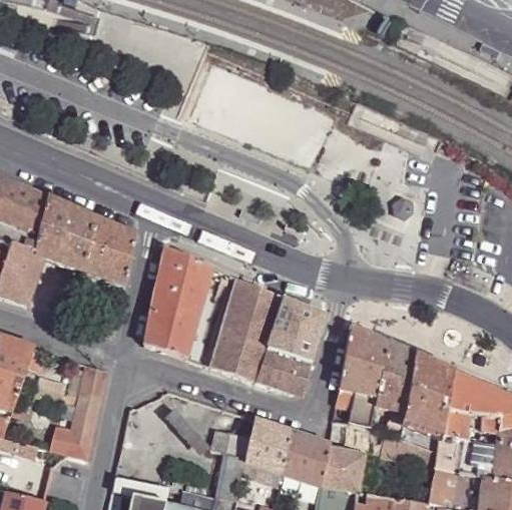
[(61,0),(60,6),(76,9),(78,2),(78,0),(61,0)]
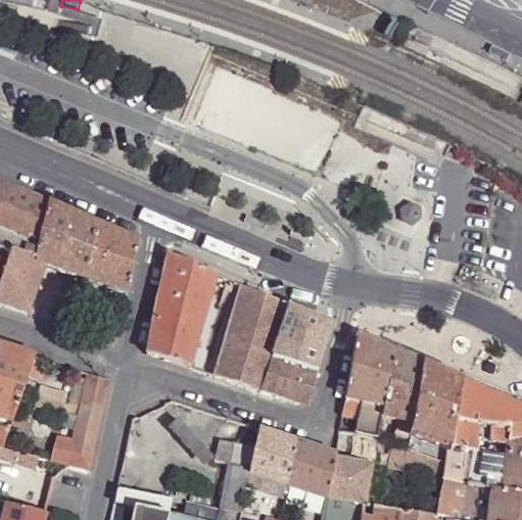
[(0,178),(0,246),(10,249),(35,256),(48,199),(0,178)]
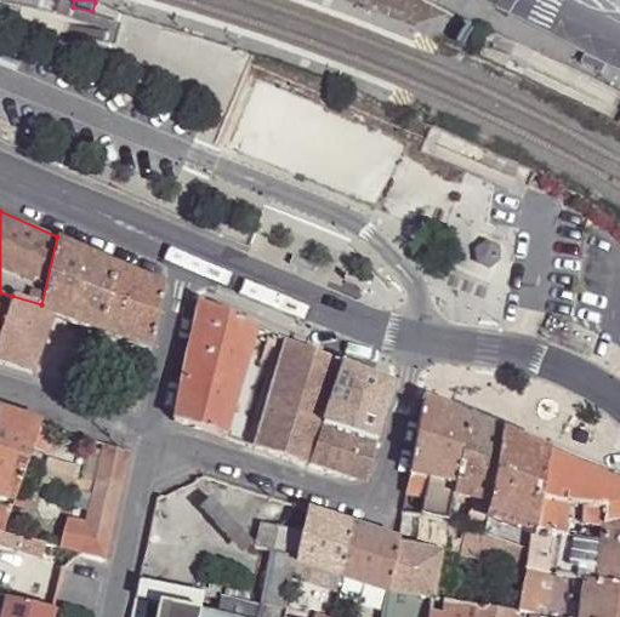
[(504,236),(489,229),(484,239),(485,241),(476,246),(477,258),(491,264),(500,257),(500,247),(504,236)]
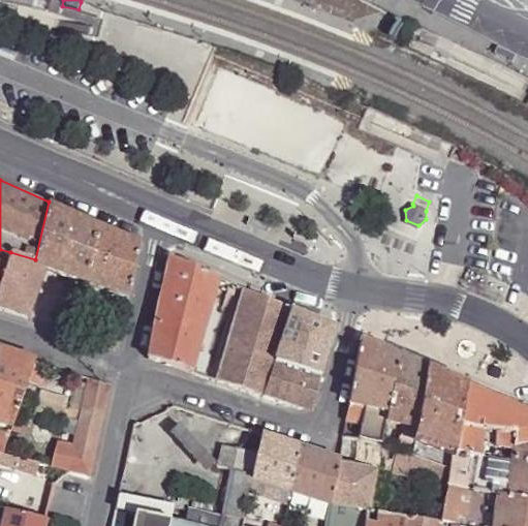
[(98,223),(49,202),(35,259),(47,264),(47,266),(84,278),(98,223)]
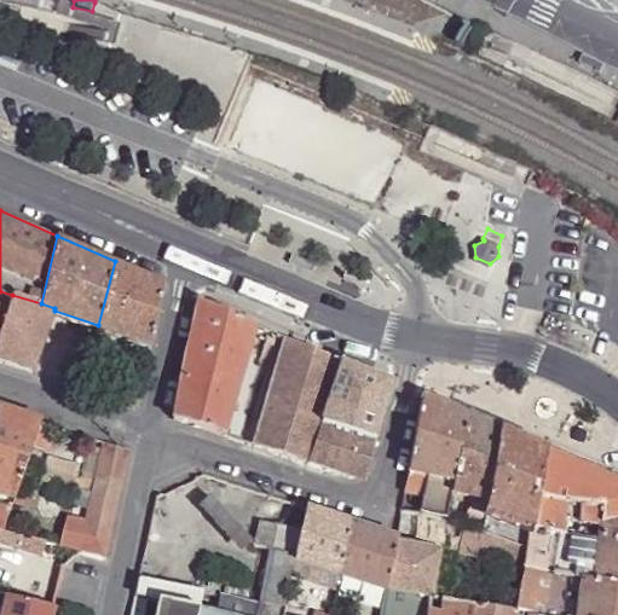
[(294,249),(290,260),(312,268),(317,257),(294,249)]
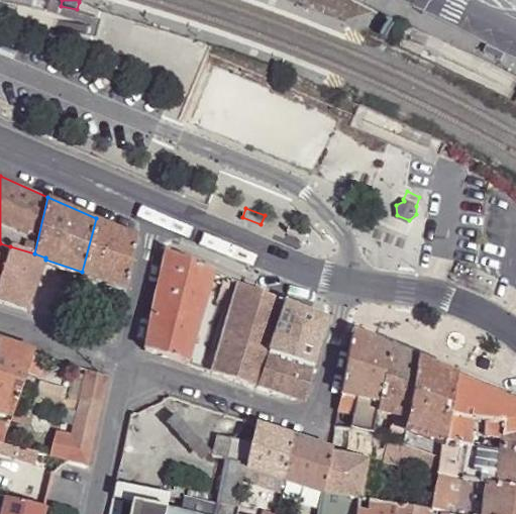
[(137,236),(96,218),(82,272),(125,287),(137,236)]
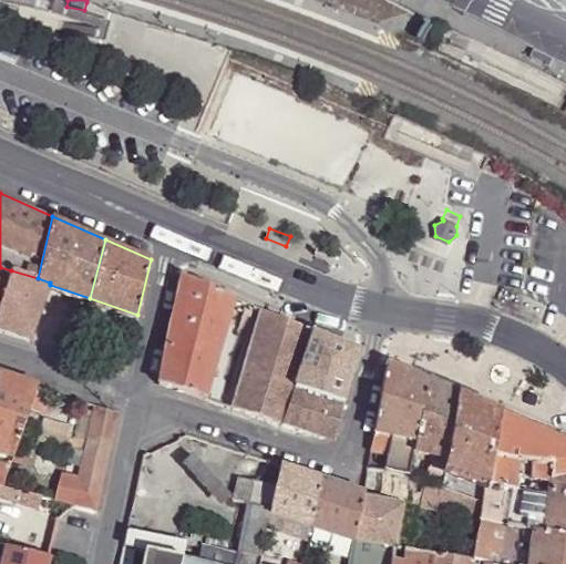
[(0,305),(11,270),(0,267),(0,305)]
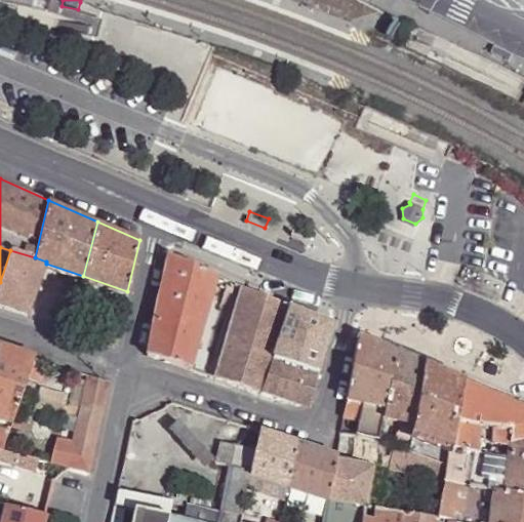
[(46,262),(35,257),(10,250),(0,282),(0,304),(29,313),(46,264),(46,262)]
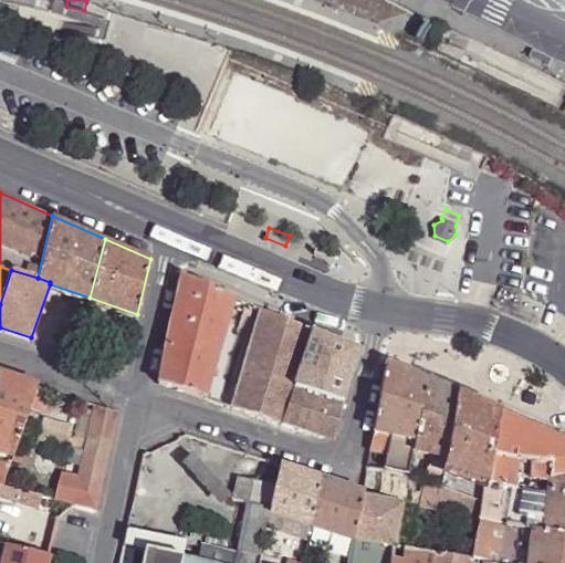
[(206,395),(234,294),(180,272),(158,379),(206,395)]
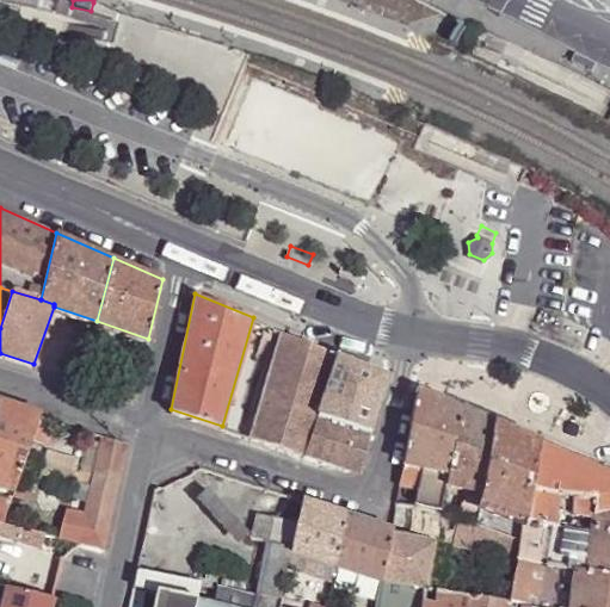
[(258,410),(282,330),(273,327),(250,409),(258,410)]
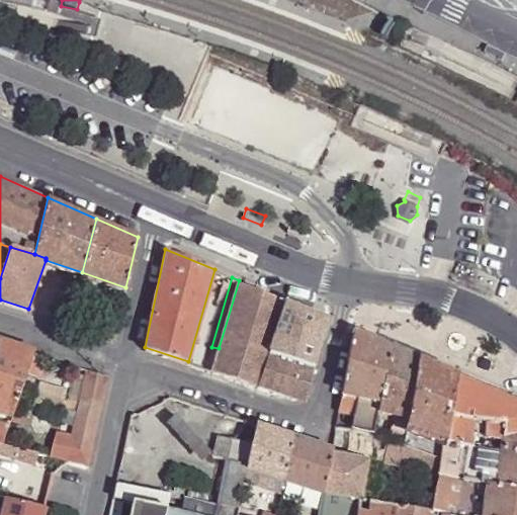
[(308,390),(310,385),(324,318),(284,299),(239,280),(219,348),(212,369),(293,397),(296,397),(299,396),(300,396),(305,394),(308,390)]
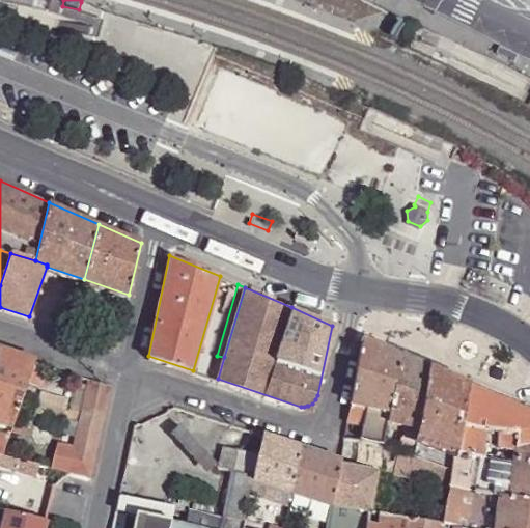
[(111,336),(110,343),(118,345),(119,338),(111,336)]
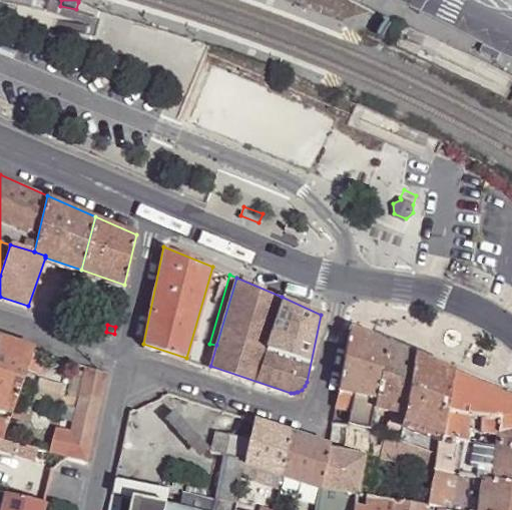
[(351,328),(338,389),(354,392),(378,398),(387,344),(351,328)]
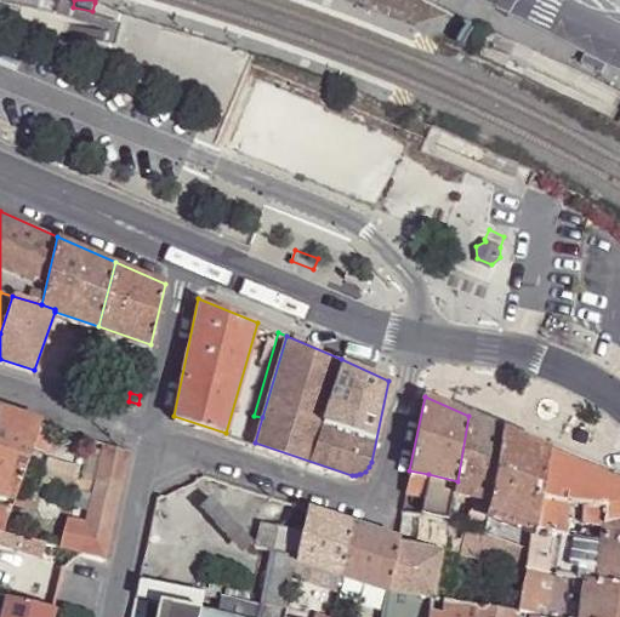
[(16,498),(27,466),(41,420),(0,405),(0,492),(3,493),(16,498)]
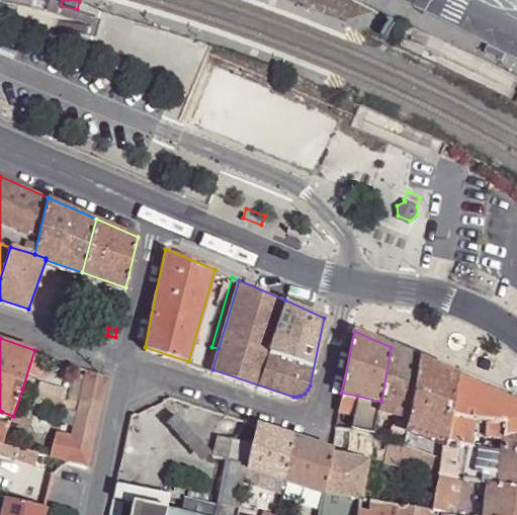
[(419,359),(391,347),(381,402),(379,411),(394,414),(409,417),(419,359)]
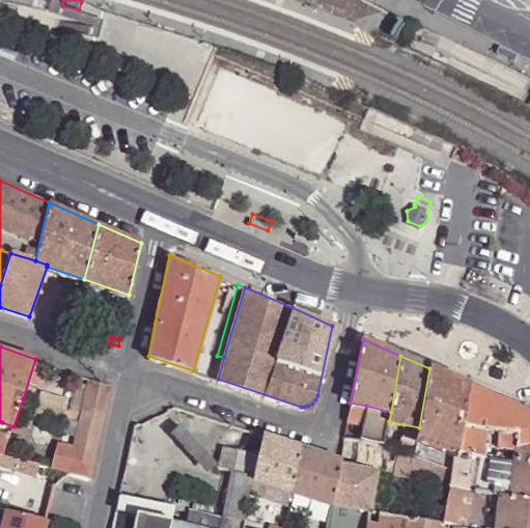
[(39,383),(47,362),(35,359),(23,398),(36,404),(42,384),(39,383)]
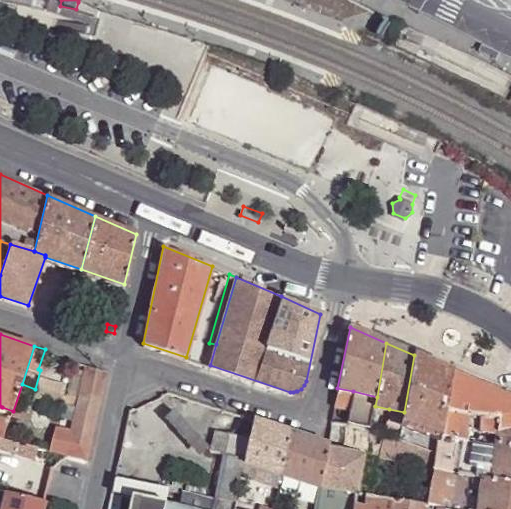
[(450,370),(414,355),(404,412),(403,420),(409,422),(435,429),(440,431),(450,370)]
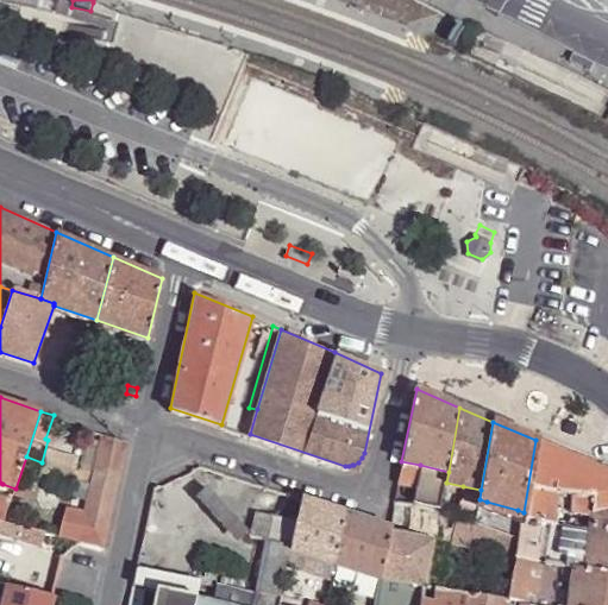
[(126,439),(104,430),(87,510),(66,504),(60,531),(105,543),(126,439)]
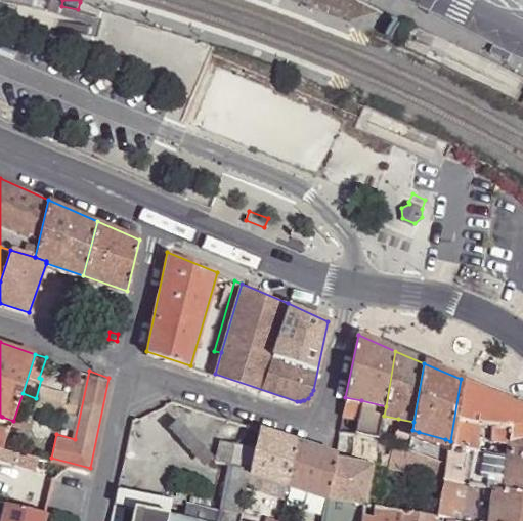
[(522,405),(461,379),(450,441),(503,451),(502,445),(482,441),(483,436),(506,440),(504,451),(510,453),(512,439),(522,436),(522,405)]
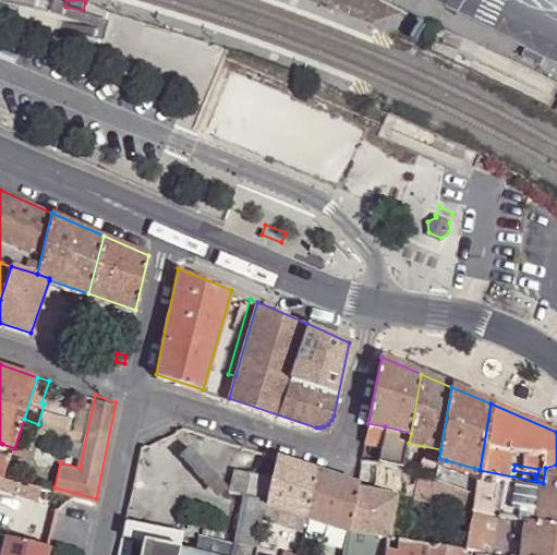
[(72,417),(46,409),(39,433),(67,439),(72,417)]
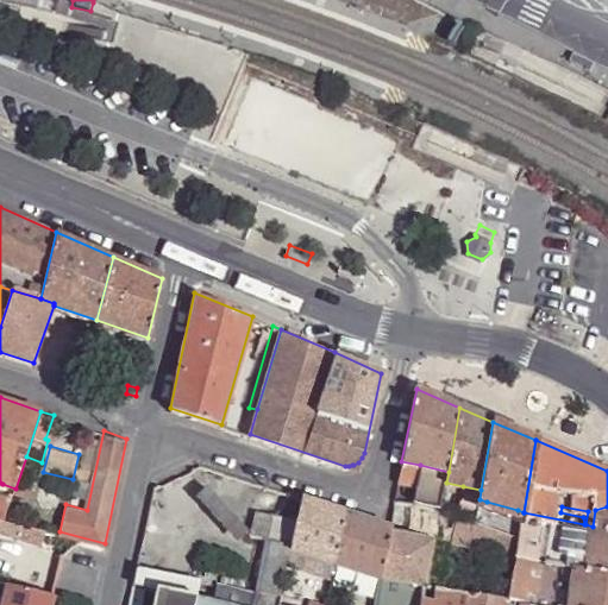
[(401,461),(397,481),(415,485),(417,485),(420,465),(401,461)]
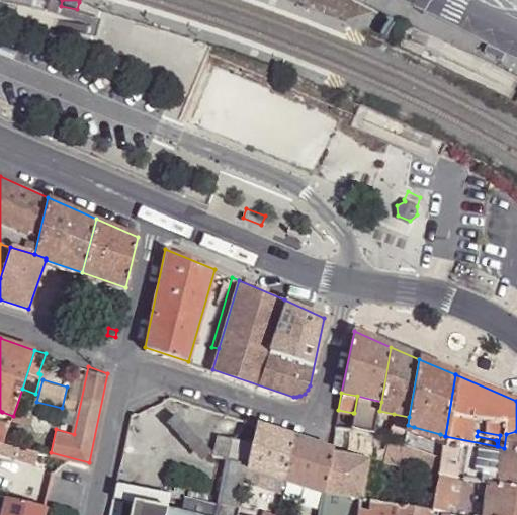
[(353,413),(350,428),(375,432),(378,415),(379,411),(381,402),(357,396),(354,413),(353,413)]
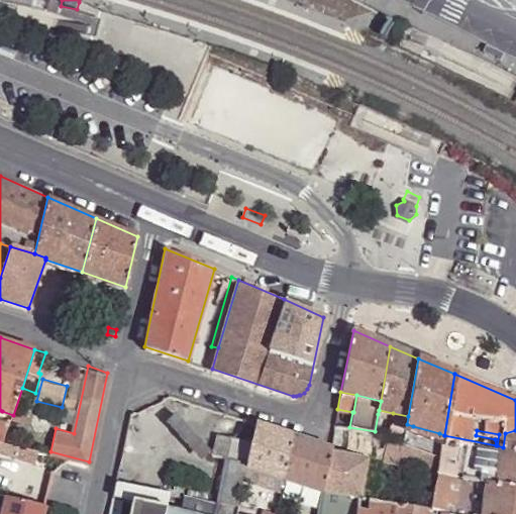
[(0,415),(0,439),(5,440),(13,415),(2,411),(0,415)]
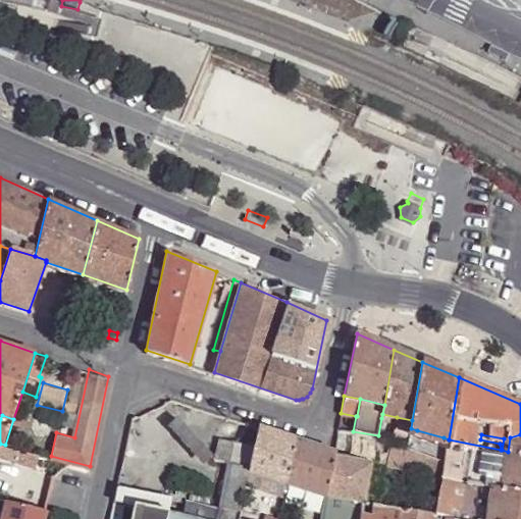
[(203,463),(212,455),(177,415),(168,423),(203,463)]
